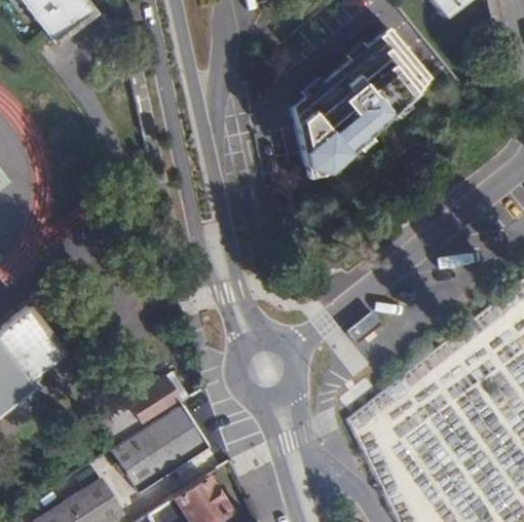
[(9,0),(20,11),(26,6),(53,43),(92,13),(82,0),(9,0)]
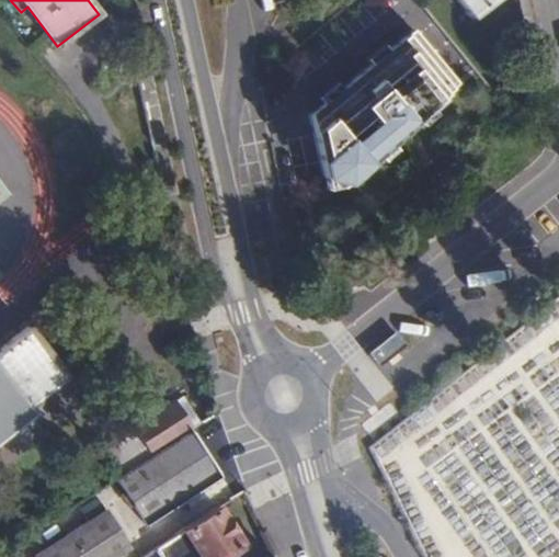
[(457,0),(471,18),(493,0),(457,0)]
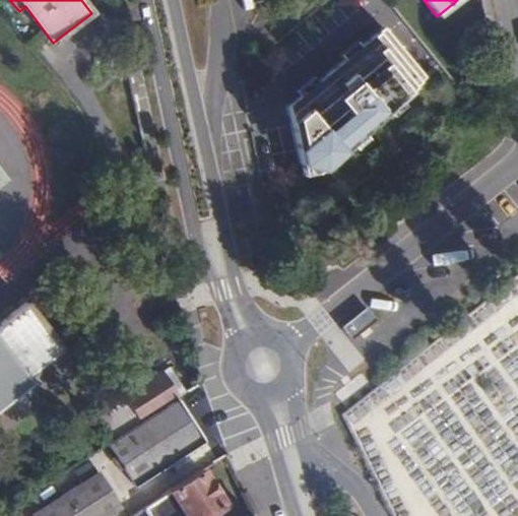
[(384,29),(288,108),(304,177),(318,174),(426,79),(384,29)]
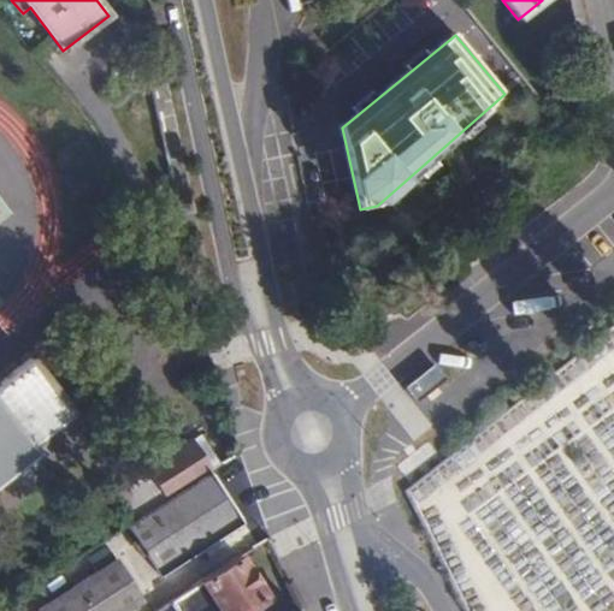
[(33,363),(0,387),(0,525),(99,448),(33,363)]
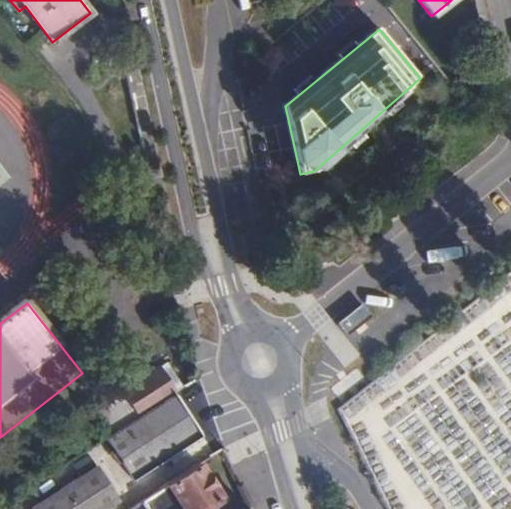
[(168,367),(125,395),(140,418),(178,394),(184,390),(168,367)]
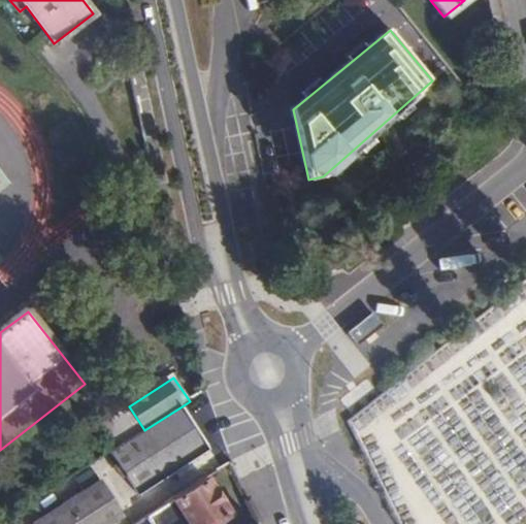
[(209,449),(184,405),(144,430),(111,451),(139,494),(209,449)]
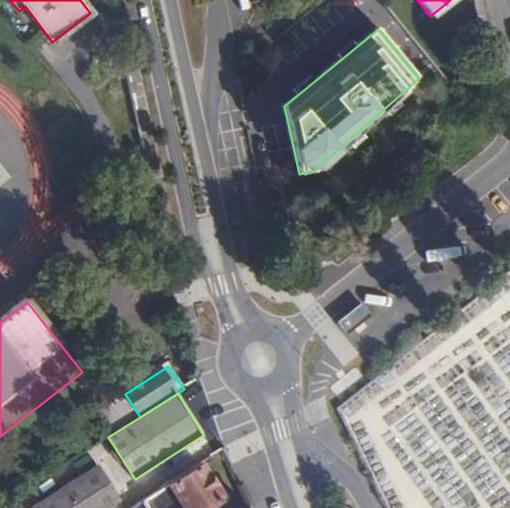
[(202,465),(169,485),(184,507),(208,507),(224,498),(202,465)]
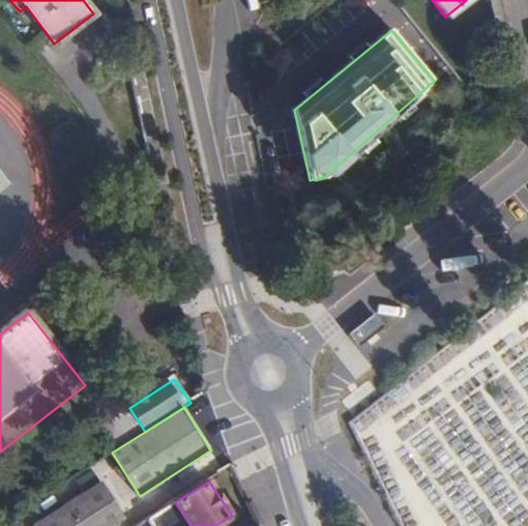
[(113,525),(122,520),(99,486),(35,525),(113,525)]
